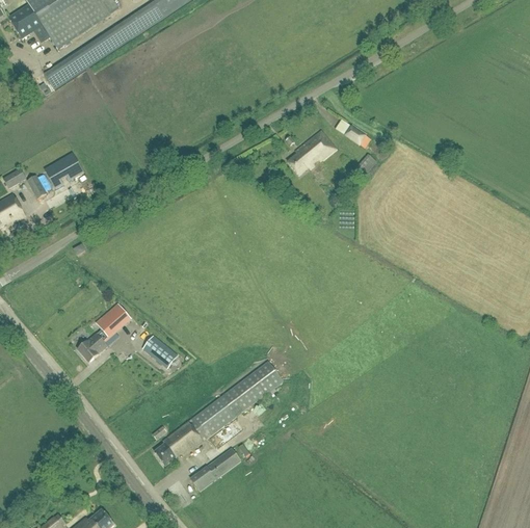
[(24,0),(27,4),(7,17),(18,33),(20,37),(34,28),(41,24),(55,47),(117,7),(112,0),(24,0)]
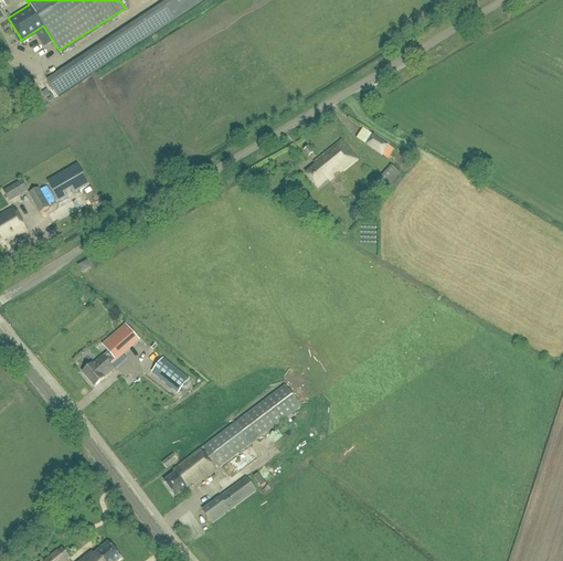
[(162,0),(45,77),(56,94),(119,53),(200,0),(162,0)]
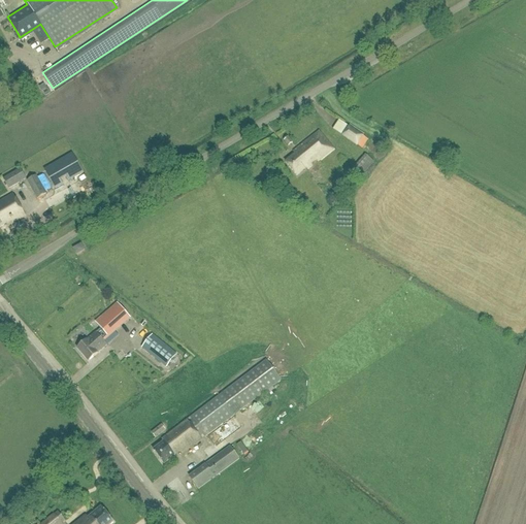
[(356,142),(362,133),(347,123),(339,133),(355,143),(356,142)]
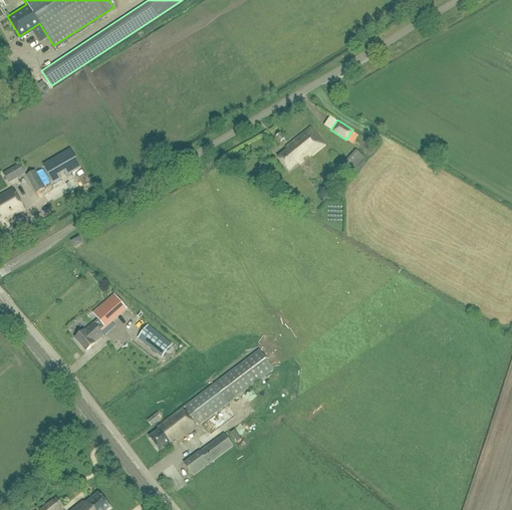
[(307,155),(322,142),(308,124),(283,145),(285,147),(276,155),(286,168),(296,160),(297,162),(302,159),(300,156),(305,152),(307,155)]
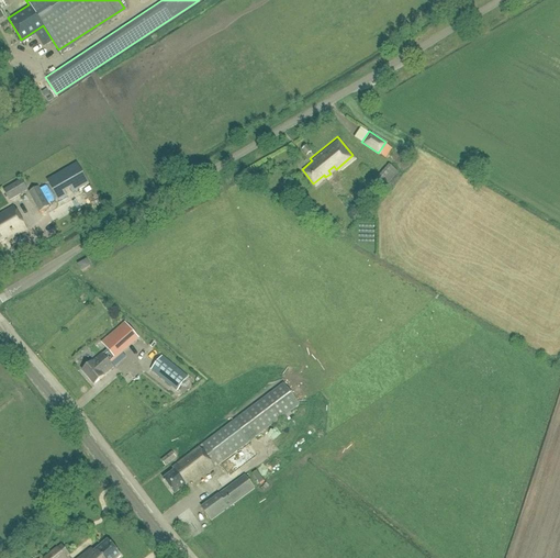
[(385,142),(379,152),(384,155),(390,145),(385,142)]
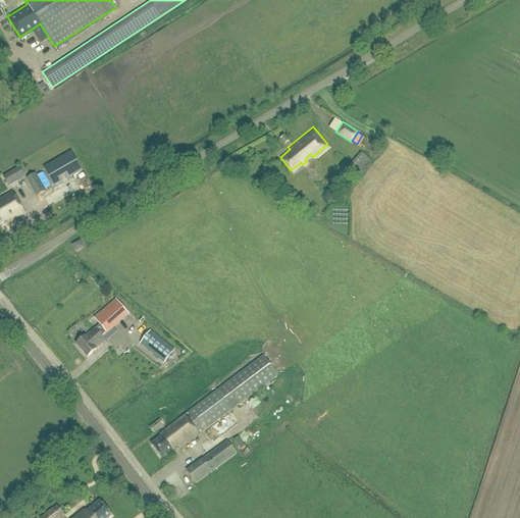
[(283,142),(288,138),(283,133),(278,137),(283,142)]
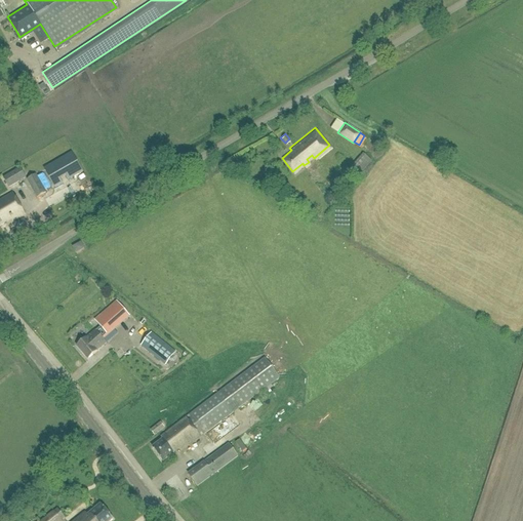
[(64,173),(66,177),(81,169),(70,149),(42,165),(53,185),(61,181),(58,176),(64,173)]
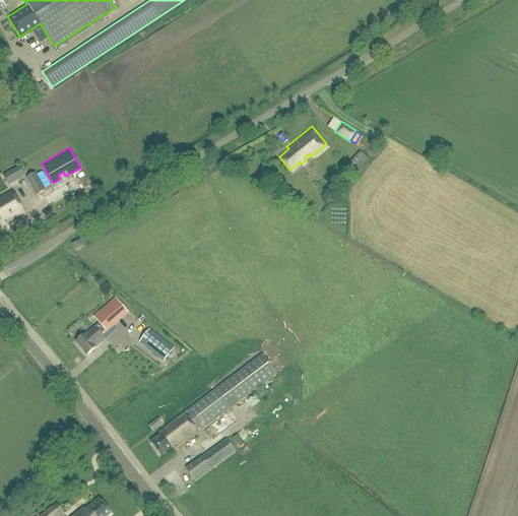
[(352,172),(366,156),(358,148),(344,164),(352,172)]
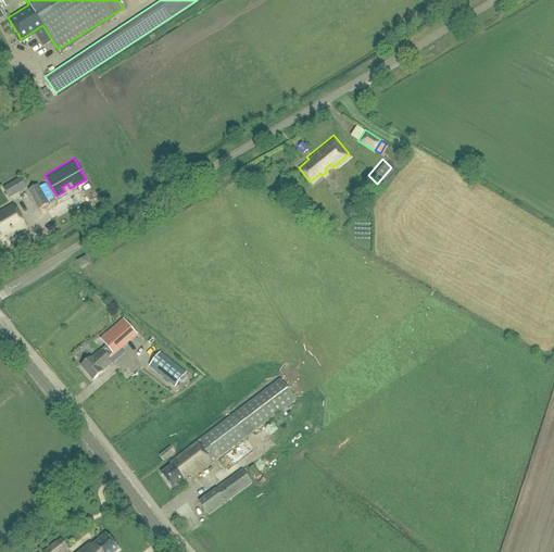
[(8,196),(26,185),(19,174),(1,185),(8,196)]
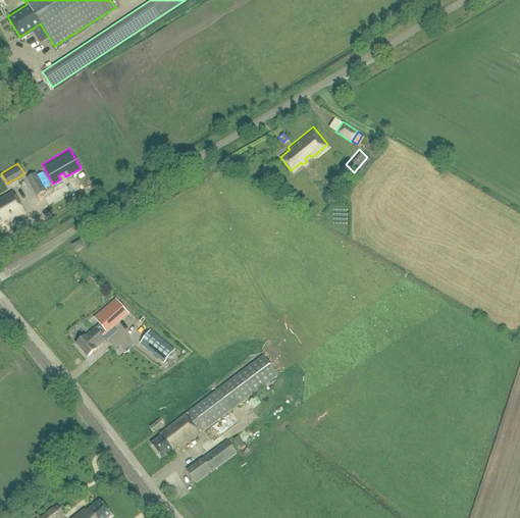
[(45,188),(44,187),(36,172),(34,170),(24,175),(35,194),(45,188)]
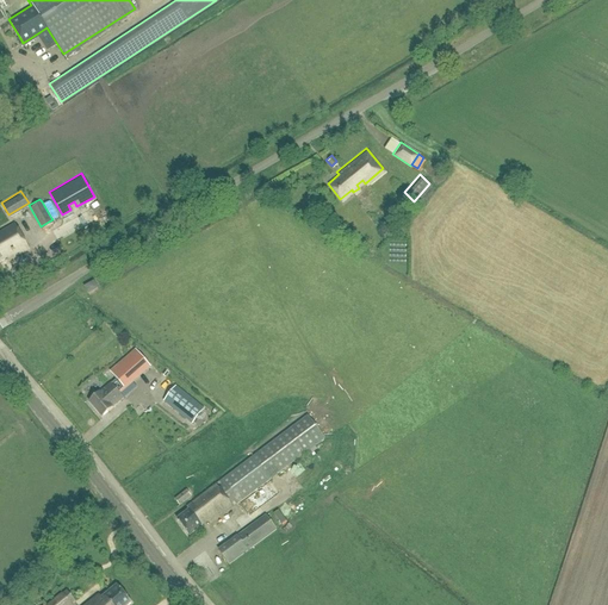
[(72,220),(55,229),(59,236),(75,228),(72,220)]
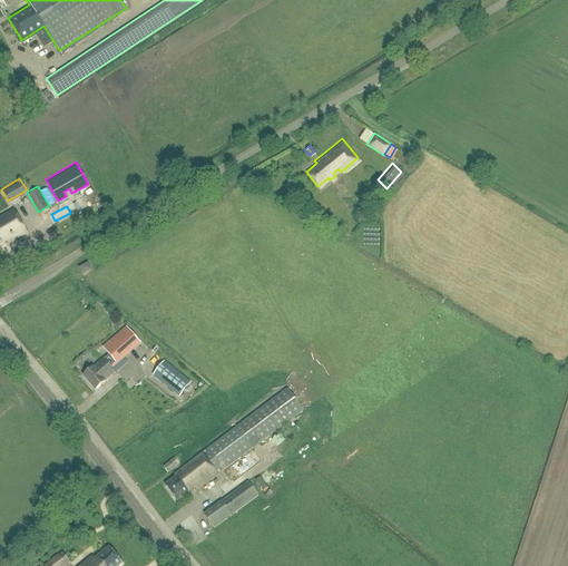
[(0,241),(5,238),(7,241),(25,230),(11,207),(0,213),(0,241)]
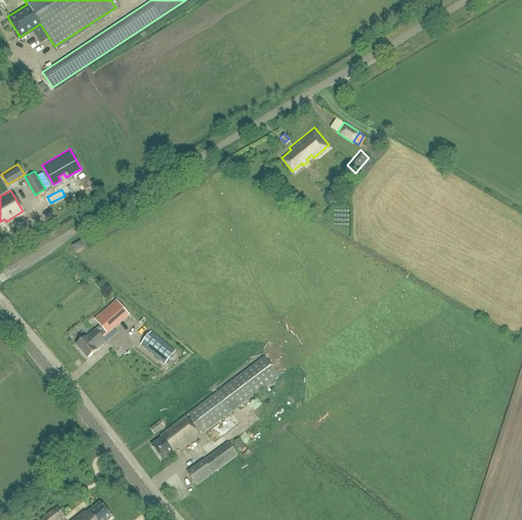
[(74,250),(82,245),(79,240),(71,244),(74,250)]
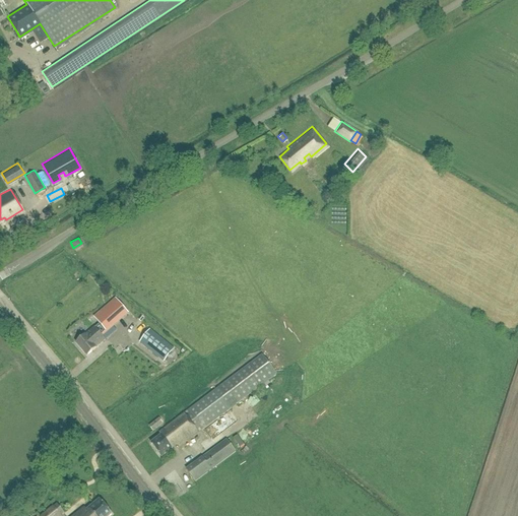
[(116,299),(111,303),(120,314),(126,309),(116,299)]
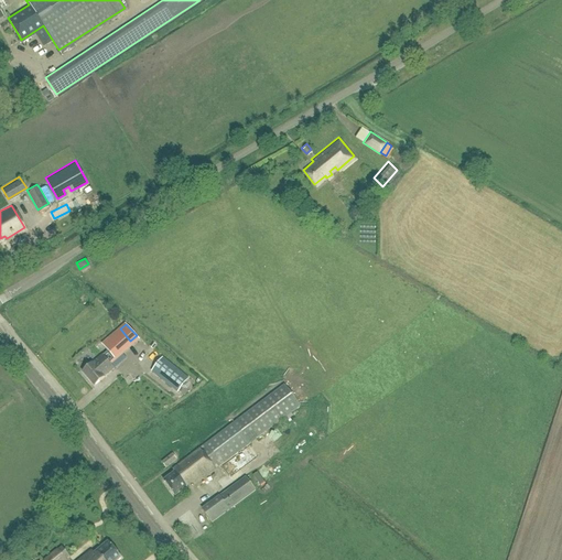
[(111,340),(104,345),(106,347),(101,352),(100,352),(80,368),(93,383),(112,365),(108,361),(120,350),(111,340)]
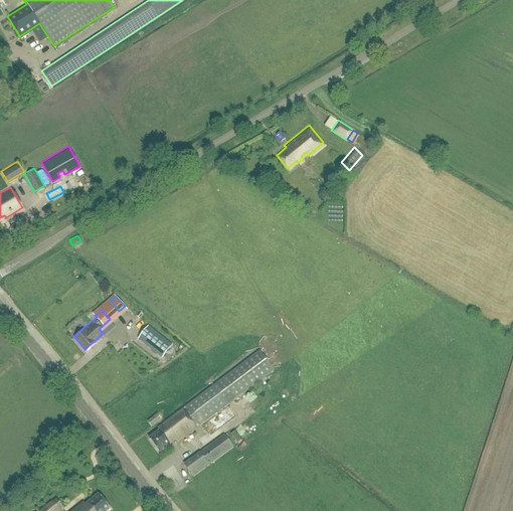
[(170,343),(147,324),(137,336),(161,355),(170,343)]
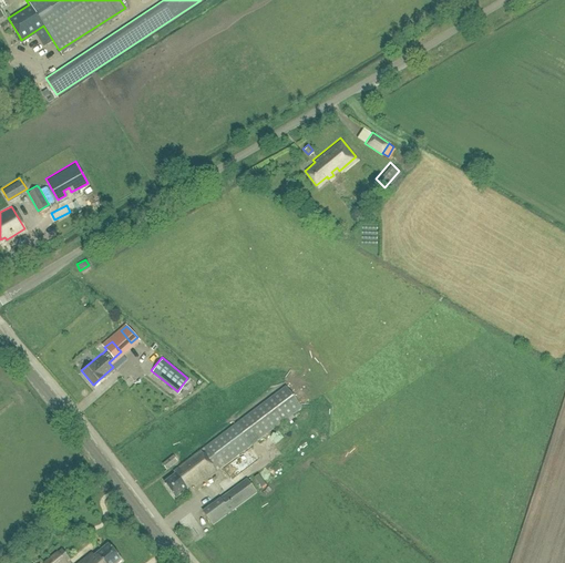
[(193,484),(249,442),(300,405),(284,384),(234,421),(172,469),(173,471),(162,480),(174,495),(191,482),(193,484)]
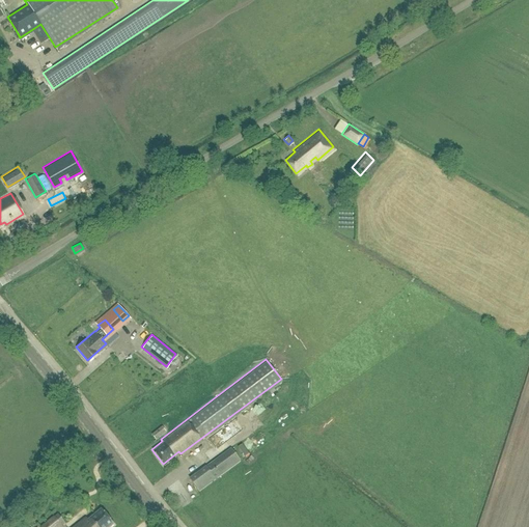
[(154,438),(165,430),(160,423),(149,432),(154,438)]
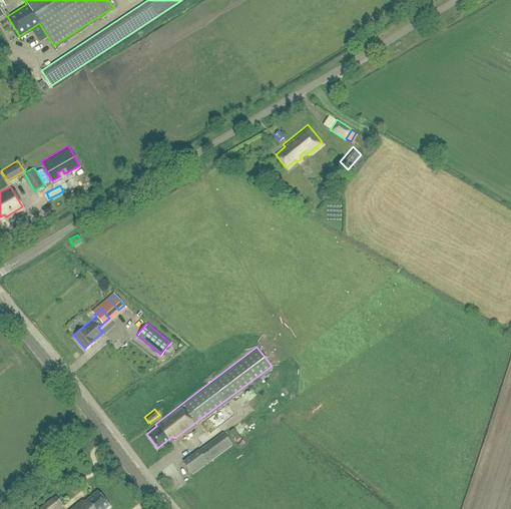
[(190,472),(230,444),(221,432),(181,460),(190,472)]
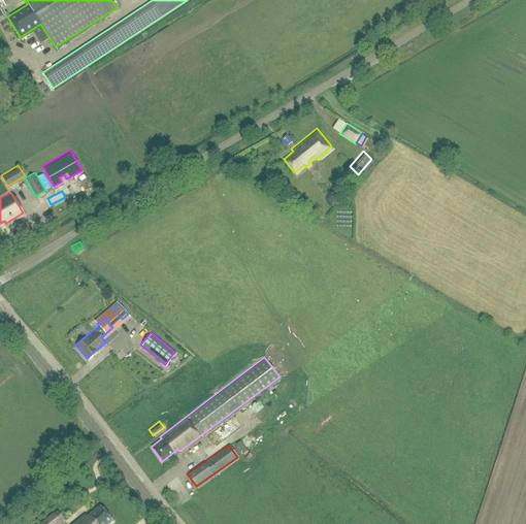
[(105,523),(111,519),(99,503),(86,515),(84,512),(69,523),(105,523)]
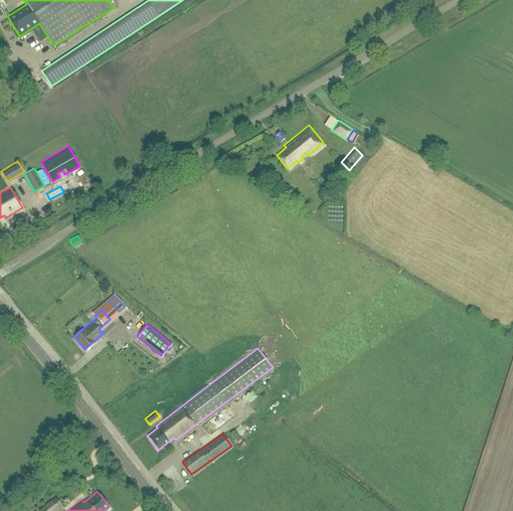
[(58,508),(62,505),(54,496),(49,499),(37,509),(38,510),(54,510),(58,508)]
